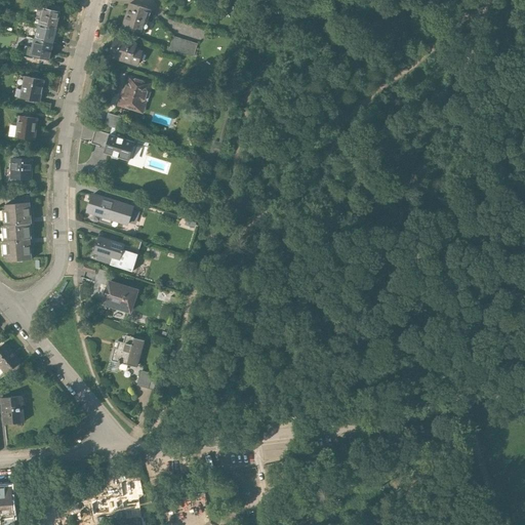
[(150,10),(127,4),(120,28),(143,34),(150,10)]
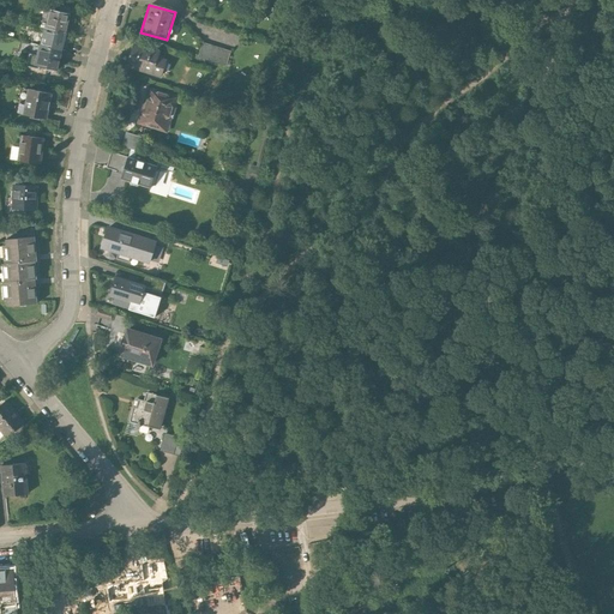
[(54,10),(49,28),(68,32),(73,14),(70,13),(60,11),(54,10)]
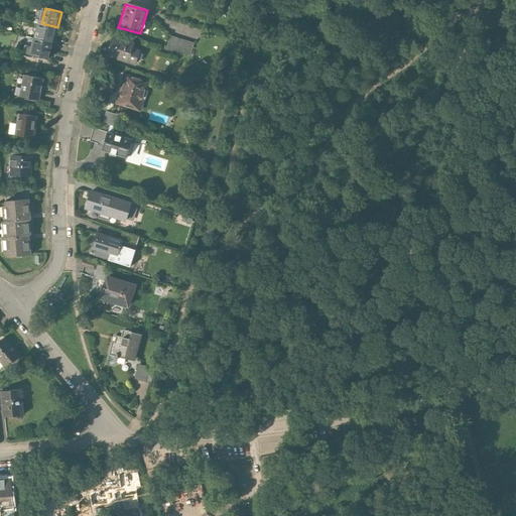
[(41,23),(36,40),(52,44),(57,27),(41,23)]
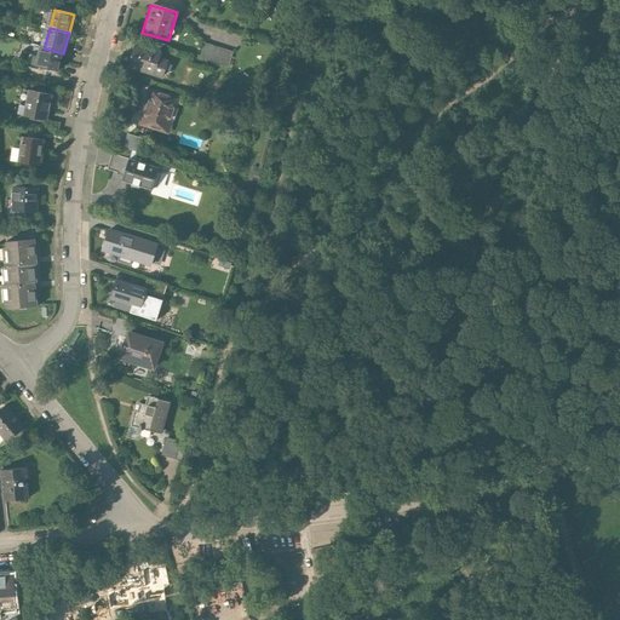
[(158,51),(132,44),(126,67),(160,76),(165,61),(156,58),(158,51)]
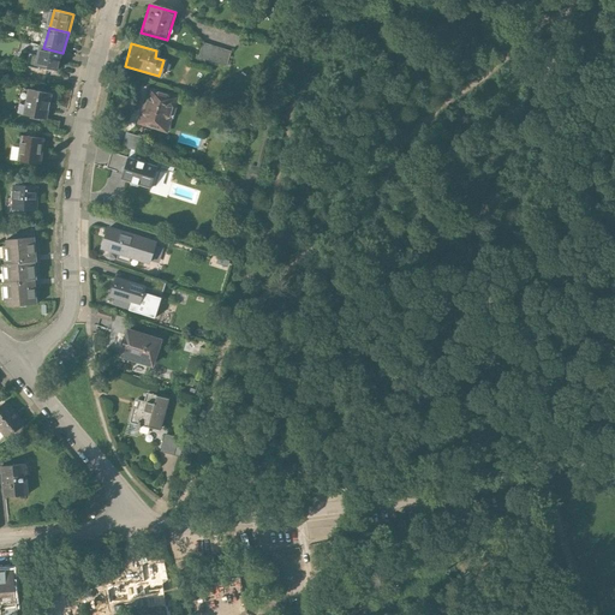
[(231,52),(202,43),(197,58),(226,67),(231,52)]
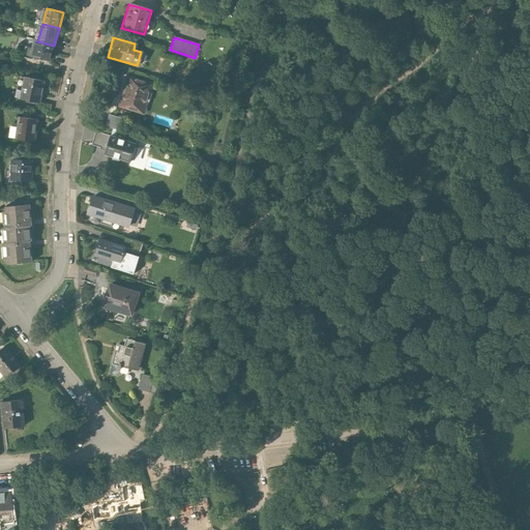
[(50,61),(54,46),(37,41),(35,49),(33,56),(35,57),(50,61)]
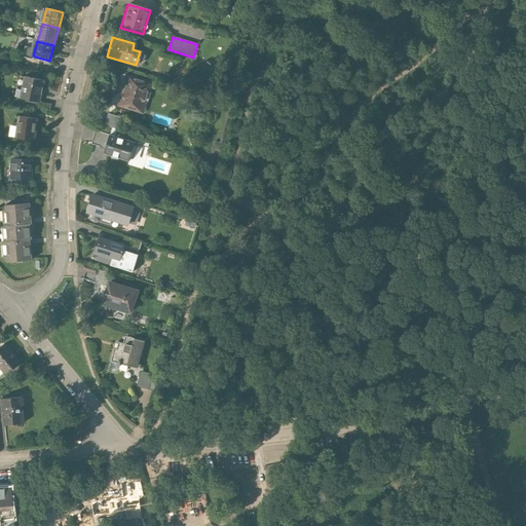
[(34,59),(35,57),(33,55),(35,48),(27,46),(24,57),(34,59)]
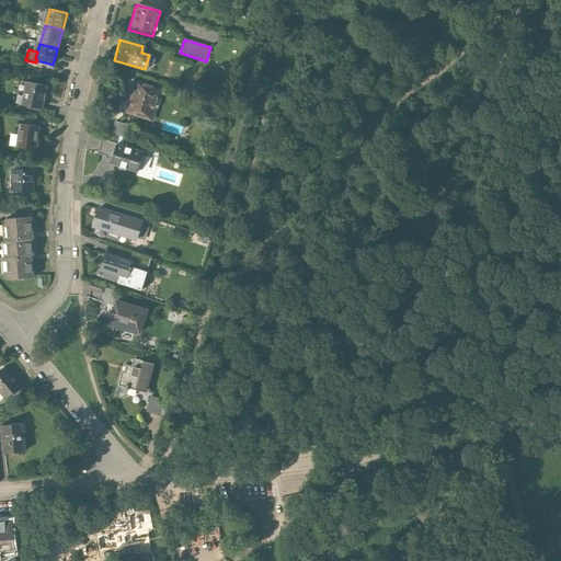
[(161,88),(136,81),(127,113),(152,121),(161,88)]
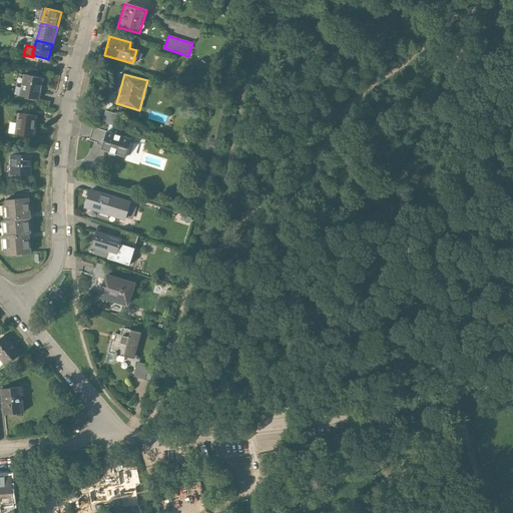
[(44,79),(25,75),(21,96),(39,100),(44,79)]
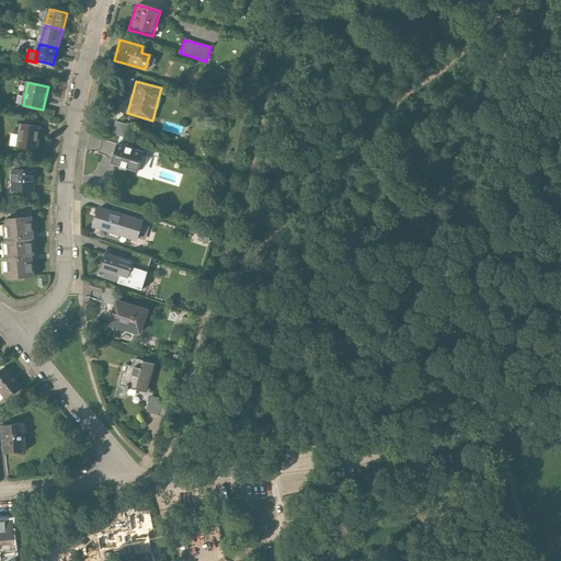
[(115,133),(128,133),(128,122),(115,122),(115,133)]
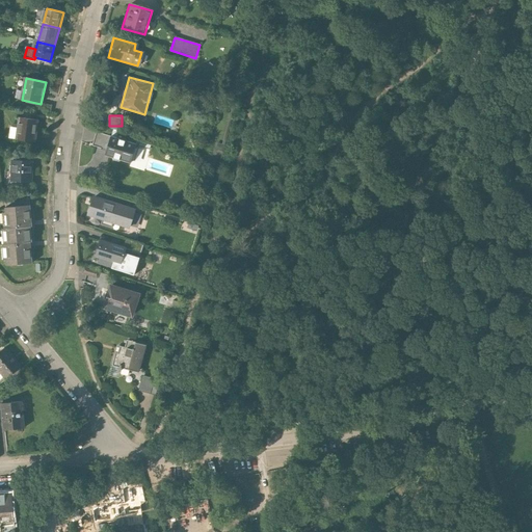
[(40,121),(19,117),(16,139),(36,142),(40,121)]
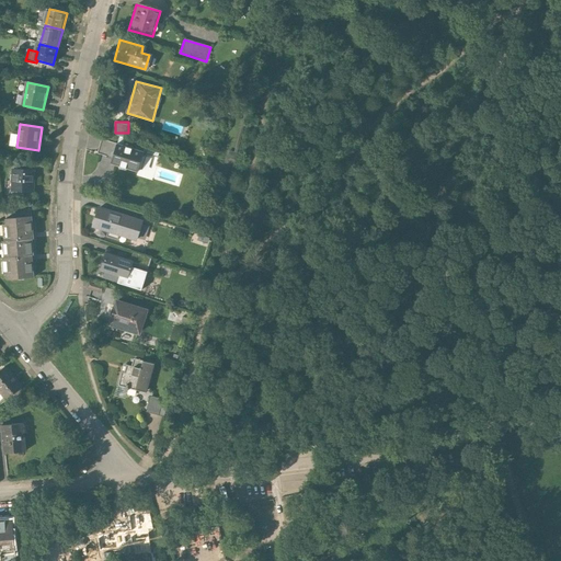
[(117,145),(102,140),(98,155),(106,157),(106,153),(114,156),(117,145)]
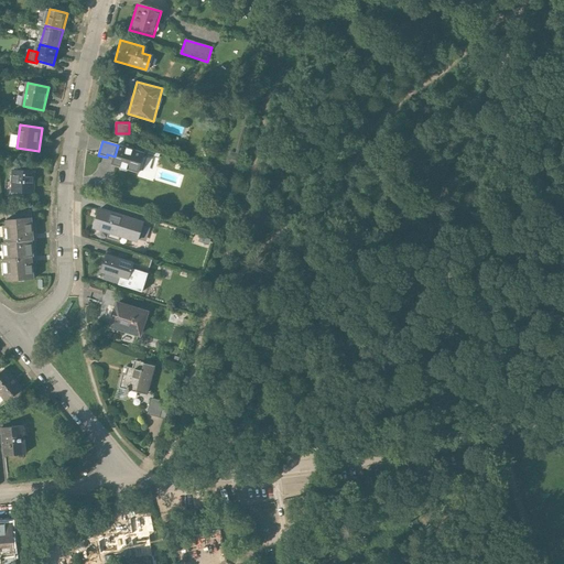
[(144,153),(118,145),(115,156),(112,164),(139,172),(144,153)]
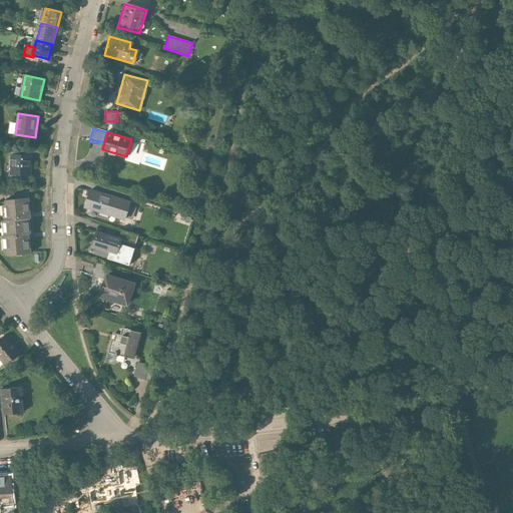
[(33,155),(12,154),(11,174),(32,175),(33,155)]
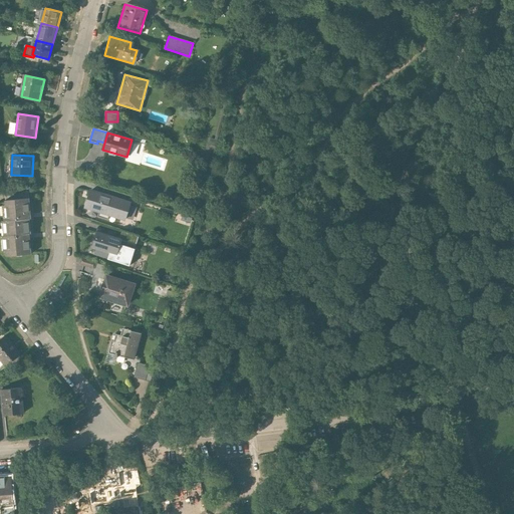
[(103,188),(101,195),(105,196),(106,193),(130,200),(132,196),(103,188)]
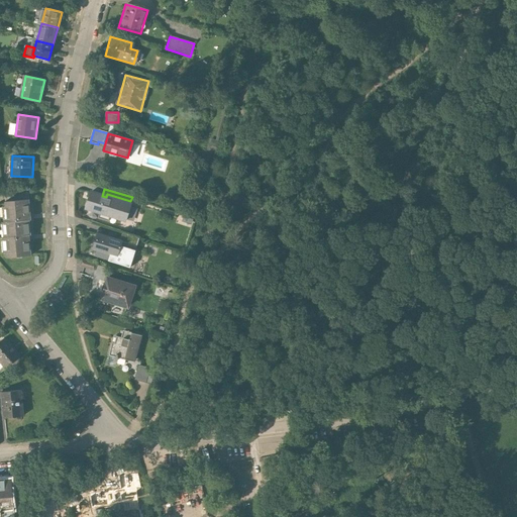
[(102,196),(89,192),(84,210),(108,217),(112,206),(127,211),(130,201),(107,194),(106,197),(102,196)]
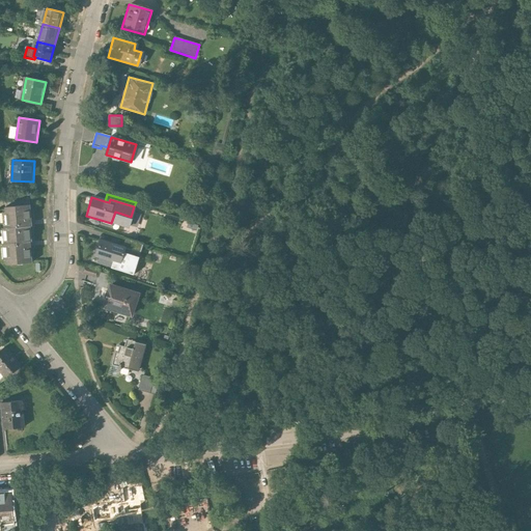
[(7,207),(30,205),(29,199),(5,198),(7,207)]
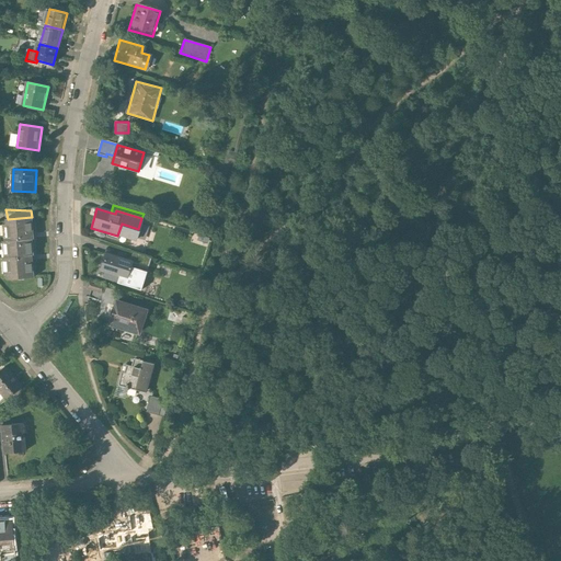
[(36,239),(34,217),(32,217),(8,219),(8,225),(4,225),(7,242),(36,239)]
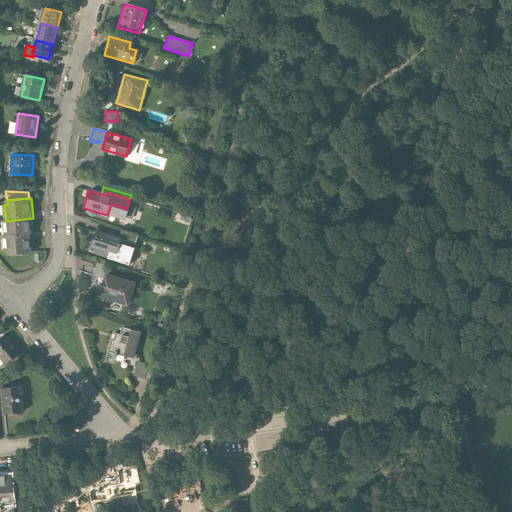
[(33,218),(6,221),(4,221),(5,235),(31,233),(34,233),(33,218)]
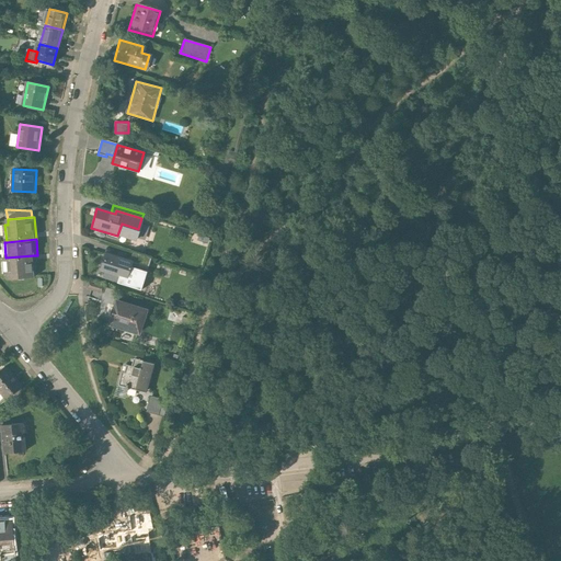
[(133,263),(104,254),(100,270),(128,278),(133,263)]
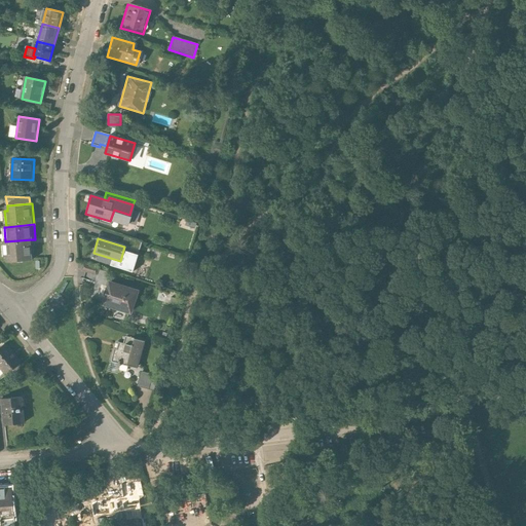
[(34,260),(32,239),(5,241),(4,241),(5,258),(8,258),(8,262),(34,260)]
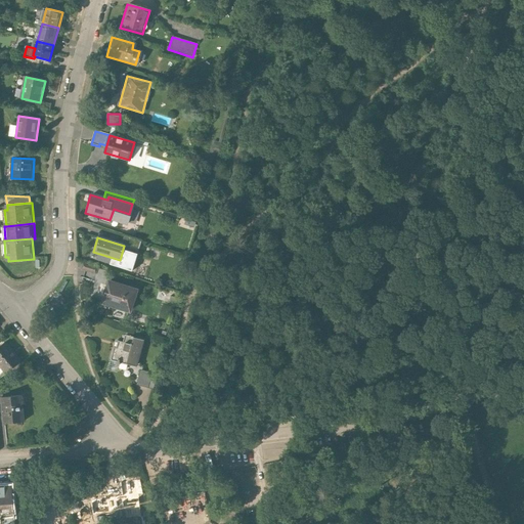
[(97,268),(82,263),(80,270),(95,274),(97,268)]
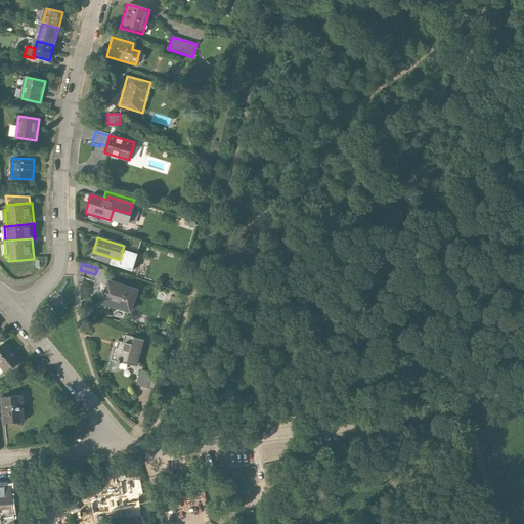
[(136,290),(106,280),(99,304),(129,313),(136,290)]
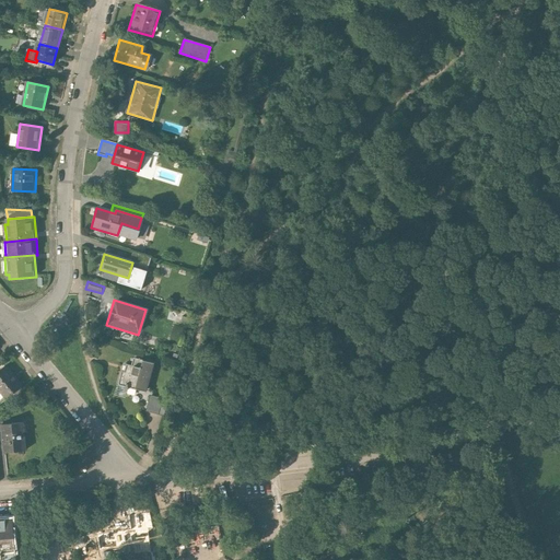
[(121,372),(117,385),(126,387),(146,393),(153,364),(132,359),(130,366),(126,365),(124,373),(121,372)]
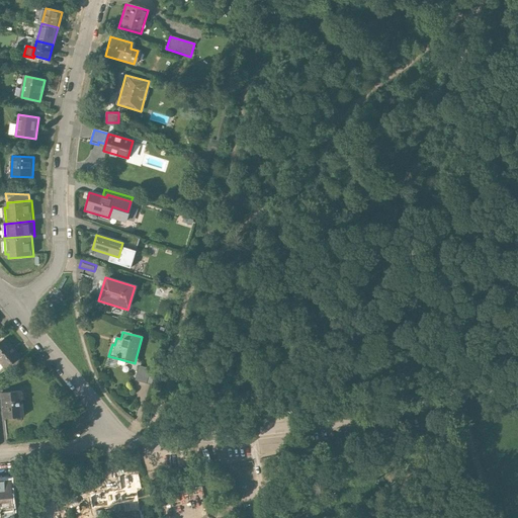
[(21,358),(5,339),(0,343),(0,361),(7,370),(21,358)]
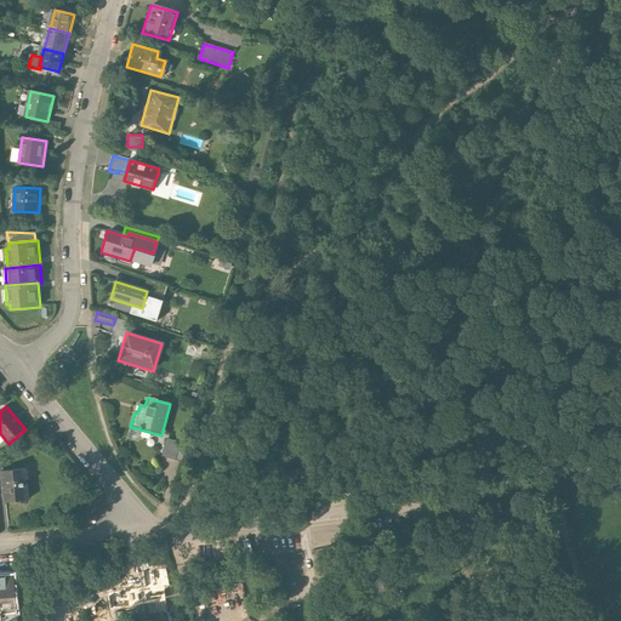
[(140,429),(130,427),(129,426),(126,438),(137,440),(140,429)]
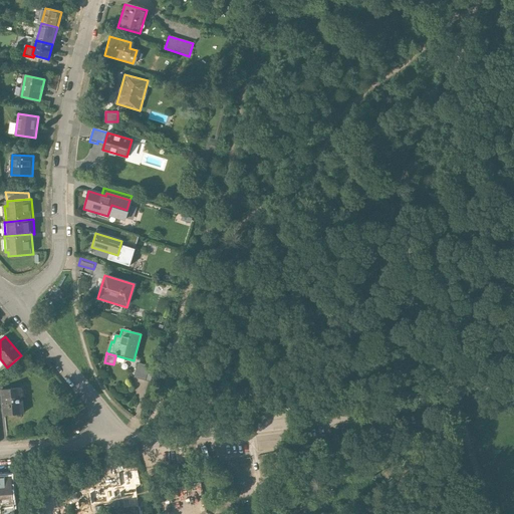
[(149,366),(137,363),(134,377),(145,380),(149,366)]
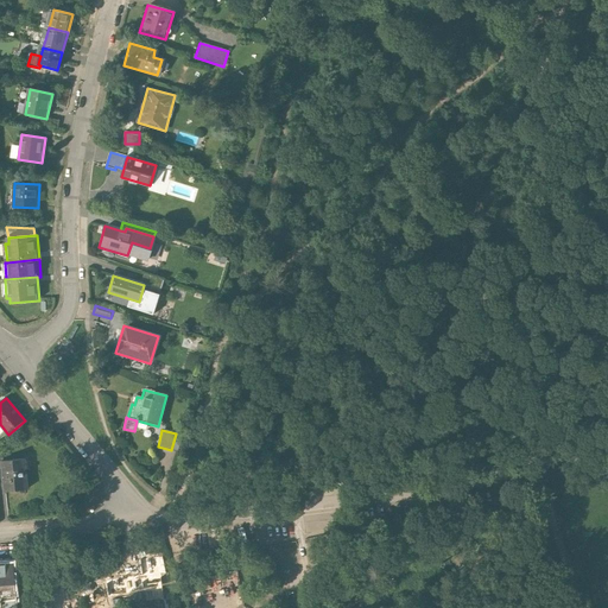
[(4,462),(2,451),(0,453),(0,468),(5,469),(6,492),(29,491),(26,460),(4,462)]
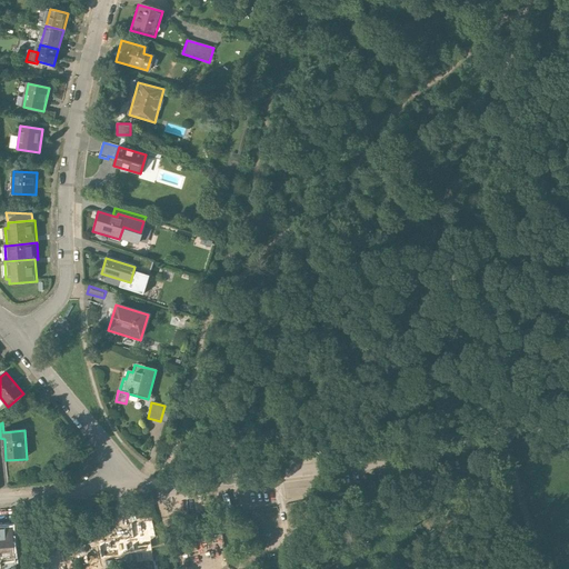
[(15,523),(0,525),(0,559),(18,559),(15,523)]
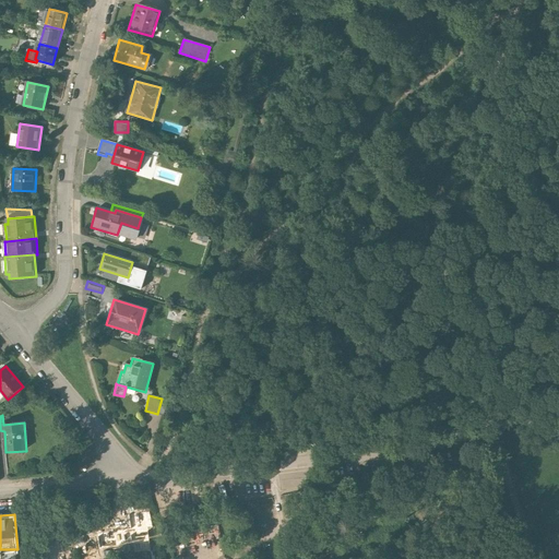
[(149,516),(120,521),(121,527),(125,546),(126,557),(154,552),(149,516)]
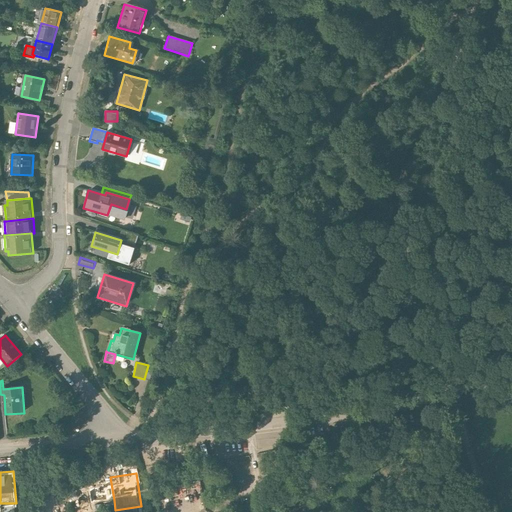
[(114,500),(111,483),(86,487),(89,504),(114,500)]
